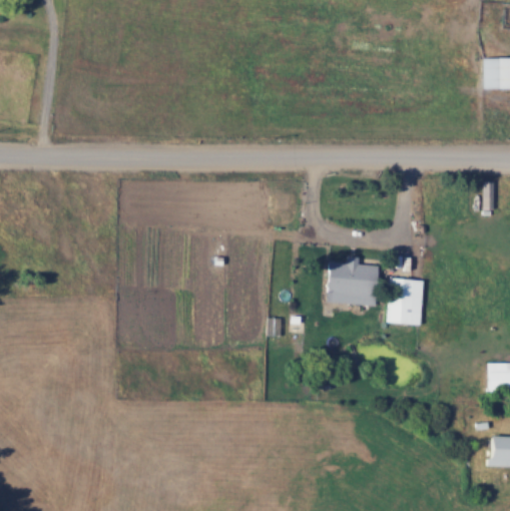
[(482,91),(509,90),(509,58),(482,59),(482,91)]
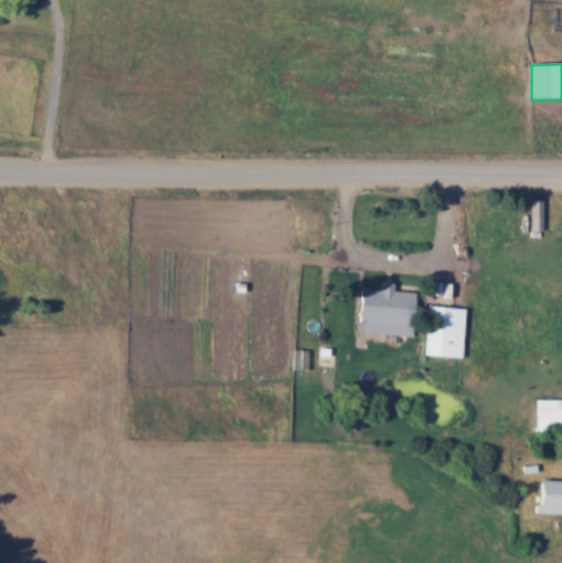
[(532,230),(543,230),(543,201),(532,201),(532,230)]
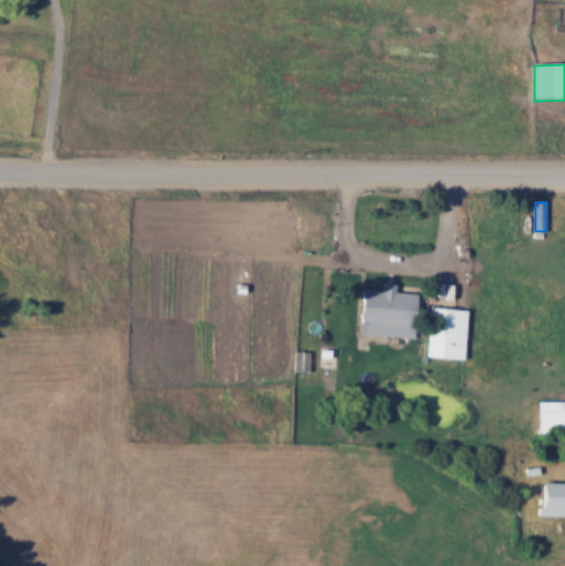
[(419,294),(396,292),(396,284),(385,284),(385,291),(364,290),(361,332),(372,334),(373,325),(415,329),(419,294)]
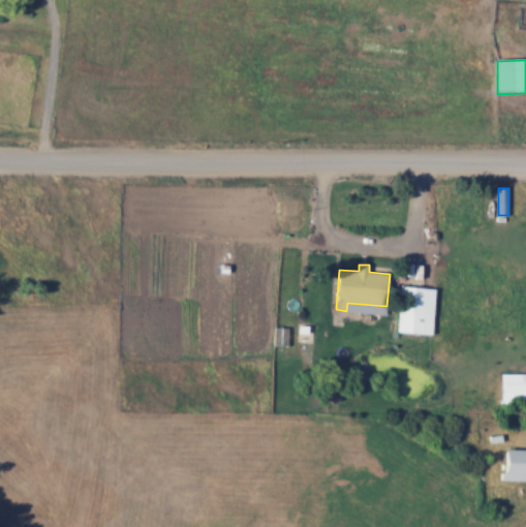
[(436,287),(400,286),(398,334),(434,335),(436,287)]
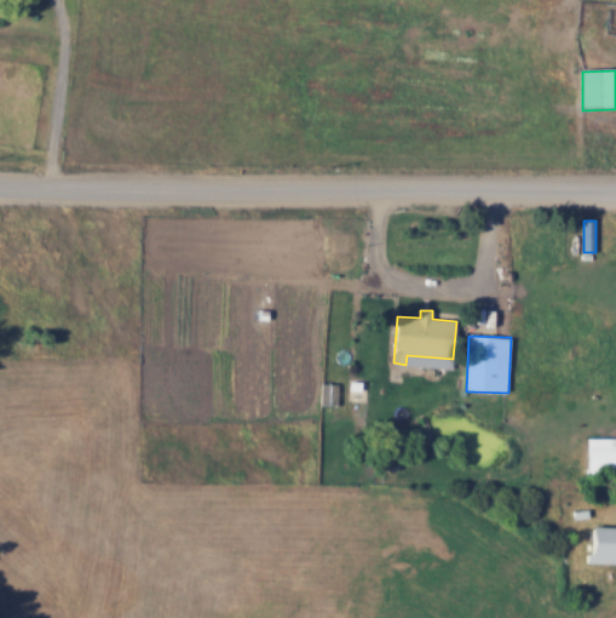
[(615,439),(587,439),(587,482),(615,481),(615,439)]
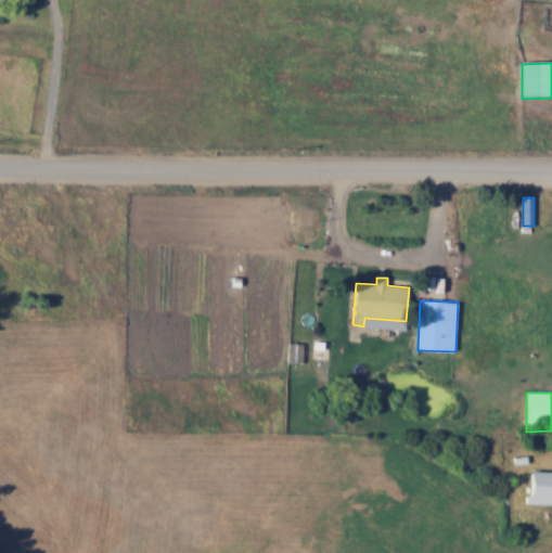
[(551,472),(529,473),(529,499),(539,499),(539,502),(551,501),(551,472)]
